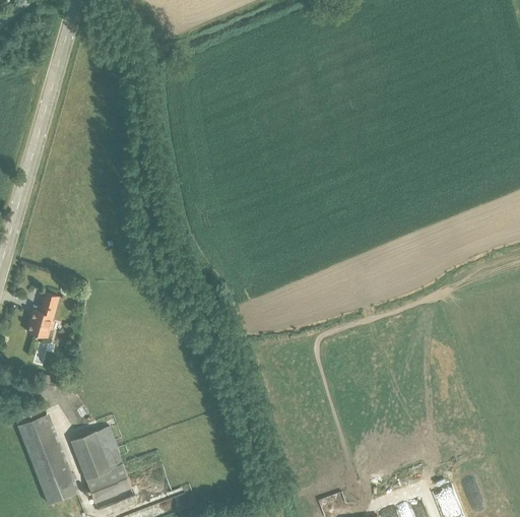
[(34,311),(26,333),(48,339),(50,331),(52,331),(54,322),(53,321),(54,317),(56,311),(59,298),(45,294),(42,307),(40,313),(34,311)]
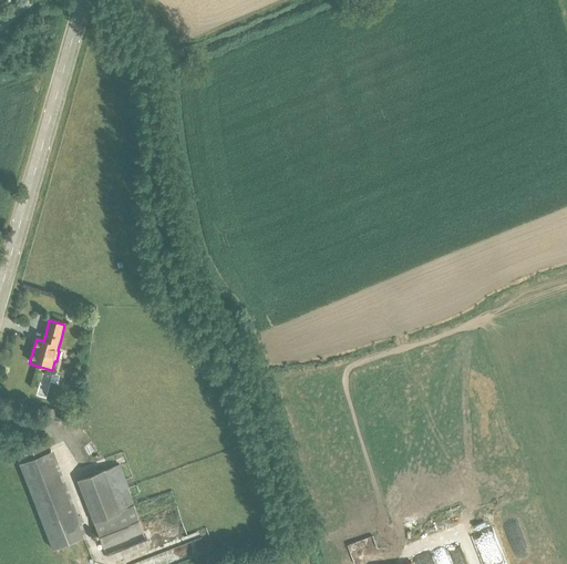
[(44,408),(41,418),(43,418),(42,420),(49,421),(50,420),(53,421),(55,411),(44,408)]
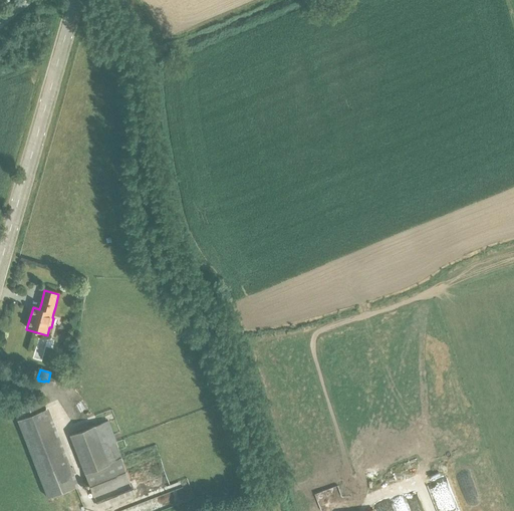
[(42,400),(13,411),(47,499),(78,487),(48,409),(46,410),(42,400)]
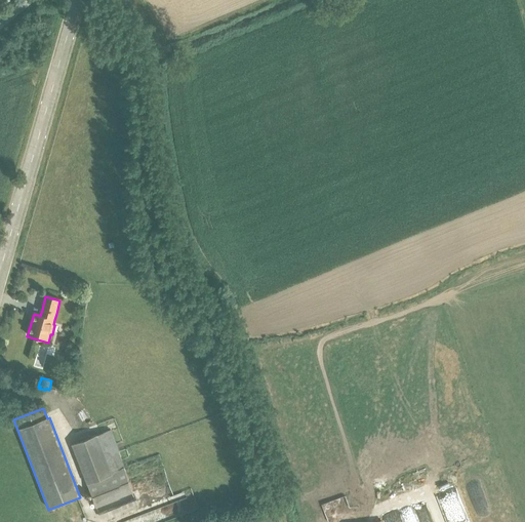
[(111,431),(71,446),(95,509),(134,493),(111,431)]
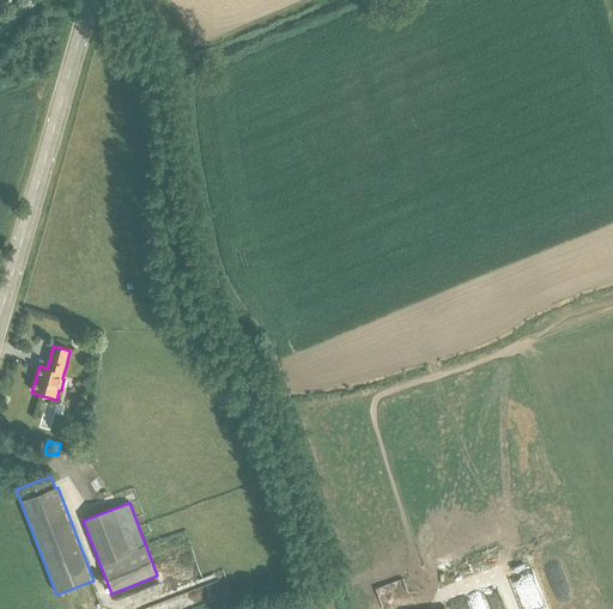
[(580,559),(576,546),(562,549),(565,564),(580,559)]
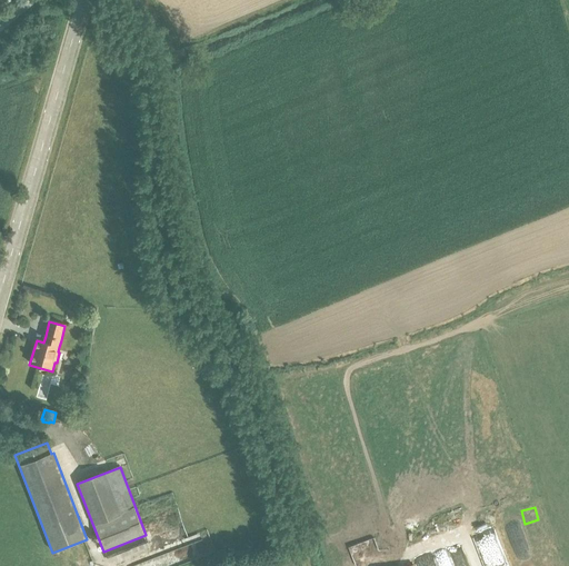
[(205,540),(188,545),(192,560),(209,555),(205,540)]
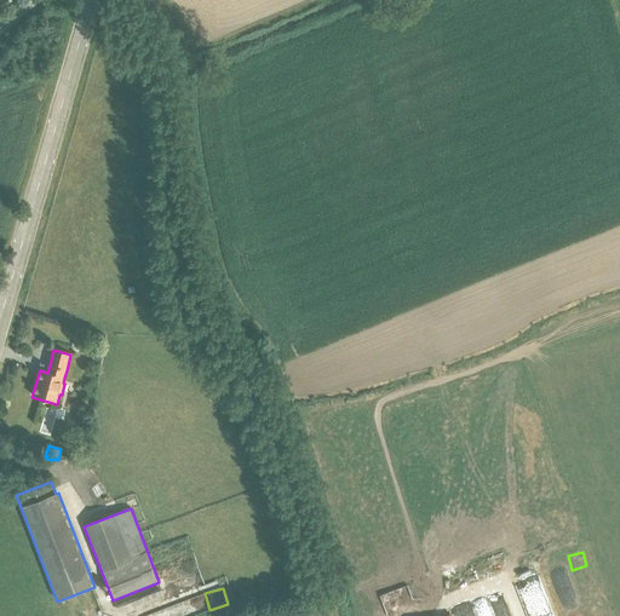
[(162,592),(116,609),(119,615),(165,597),(162,592)]
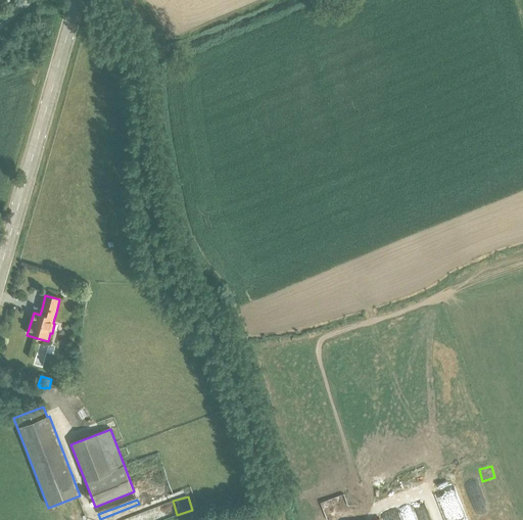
[(433,519),(427,500),(402,507),(407,519),(433,519)]
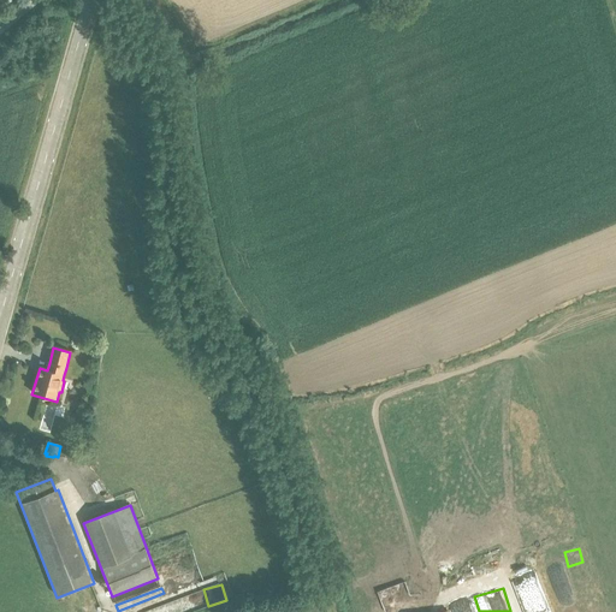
[(602,611),(599,593),(580,598),(582,611),(602,611)]
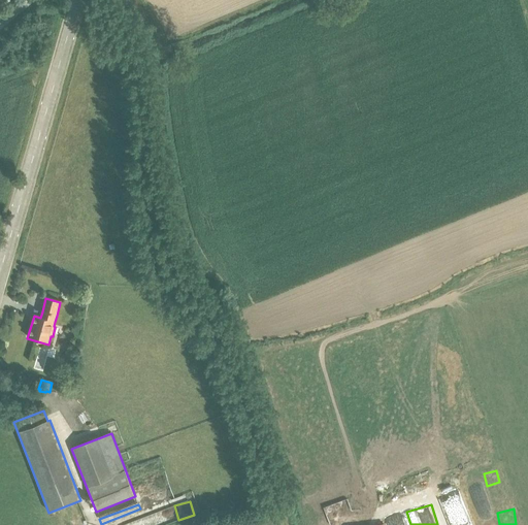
[(388,520),(389,524),(407,524),(406,516),(388,520)]
